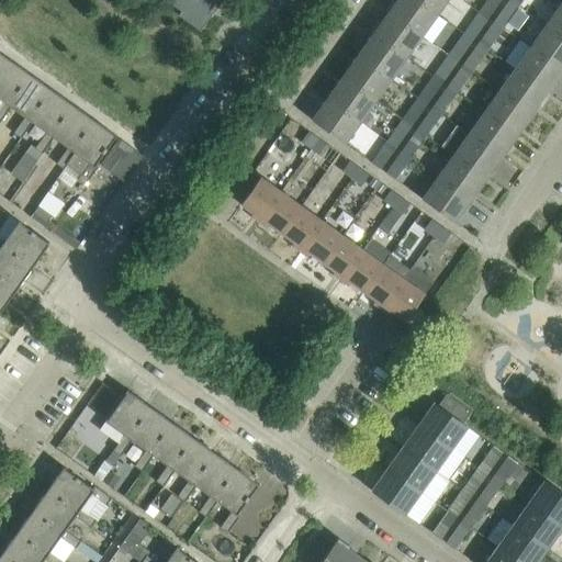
[(209,11),(216,0),(166,0),(200,24),(197,29),(199,31),(212,13),(209,11)]
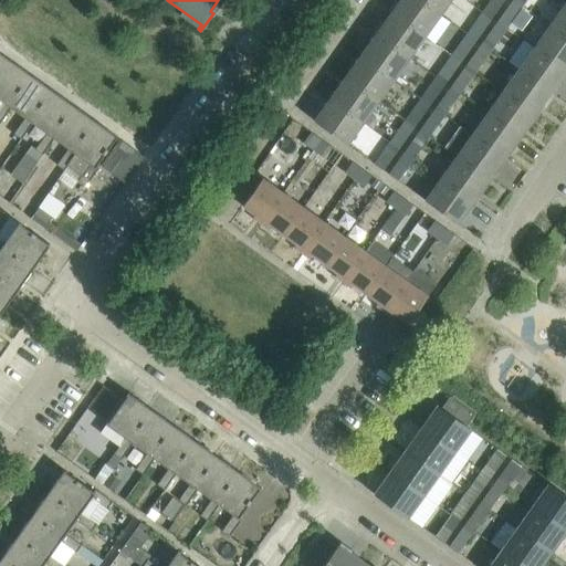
[(439,14),(419,0),(399,0),(398,1),(397,0),(396,0),(388,11),(390,12),(423,35),(439,14)]
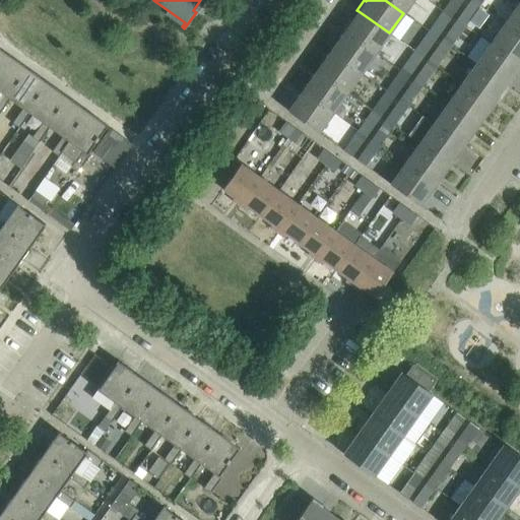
[(411,0),(385,0),(403,13),(411,0)]
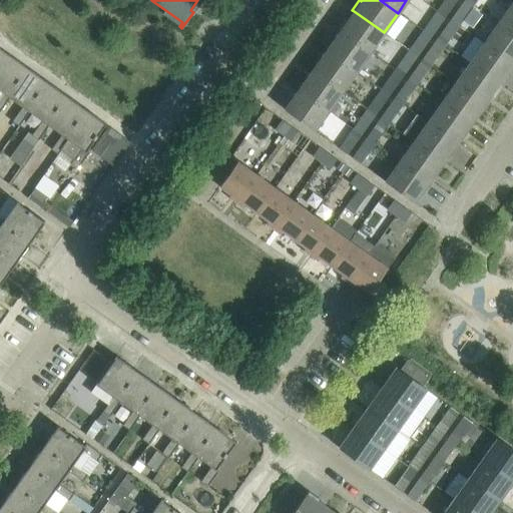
[(445,16),(456,0),(444,0),(437,10),(445,16)]
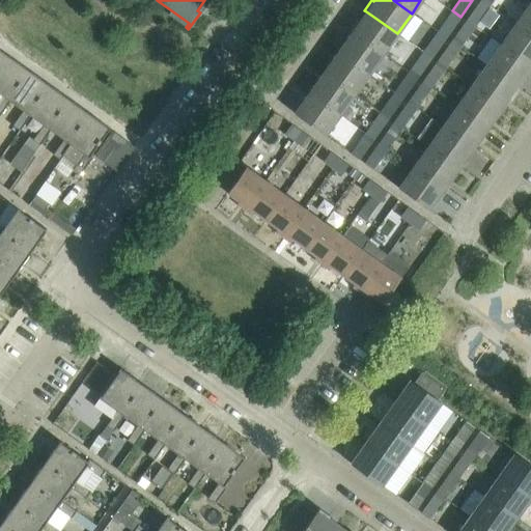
[(475,26),(490,6),(480,0),(466,21),(475,26)]
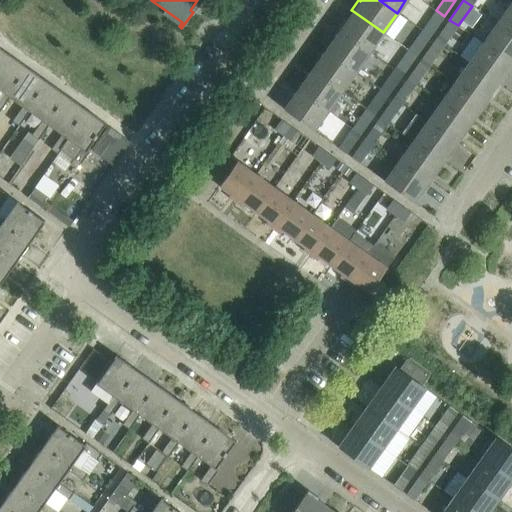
[(511,34),(511,4),(510,3),(496,23),(511,34)]
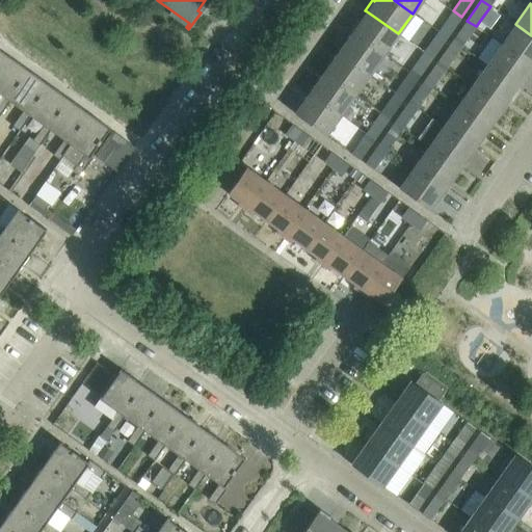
[(447,37),(461,17),(453,10),(448,18),(435,8),(426,23),(439,31),(447,37)]
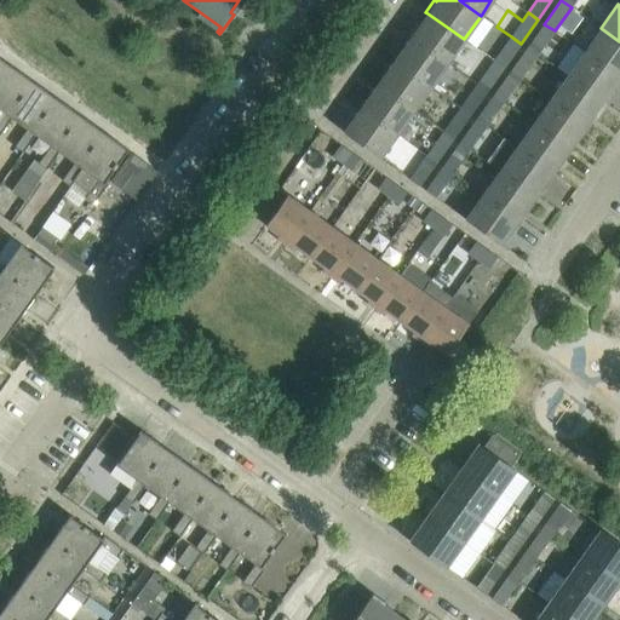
[(464,39),(428,13),(419,24),(418,23),(408,35),(411,36),(447,63),(453,68),(470,44),(464,39)]
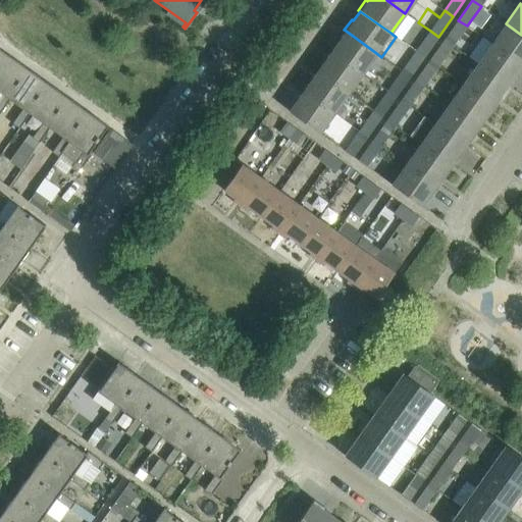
[(453,46),(467,25),(458,20),(445,40),(453,46)]
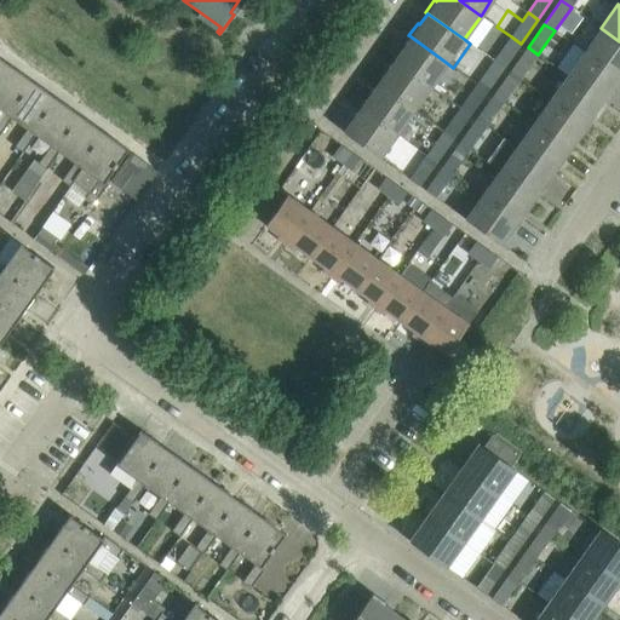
[(619,78),(619,76),(619,41),(601,28),(584,52),(619,78)]
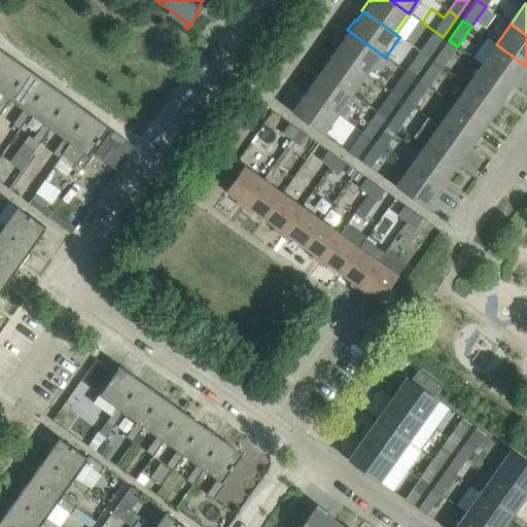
[(380,54),(349,31),(335,51),(365,73),(380,54)]
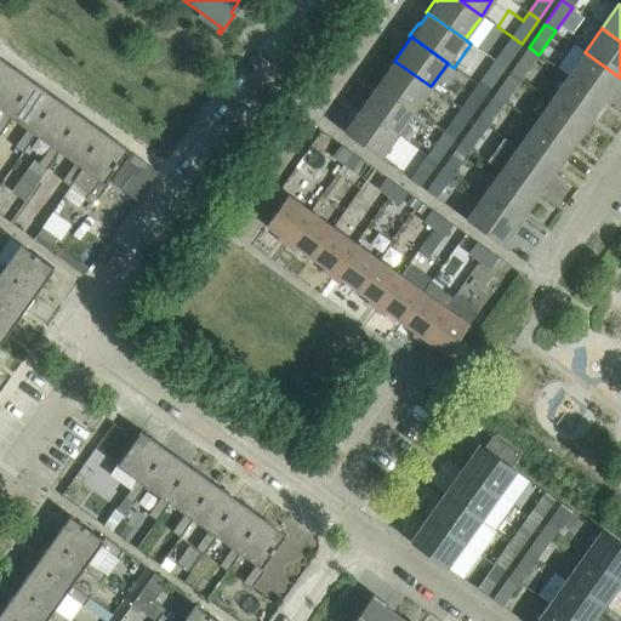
[(505,68),(522,44),(512,36),(495,61),(505,68)]
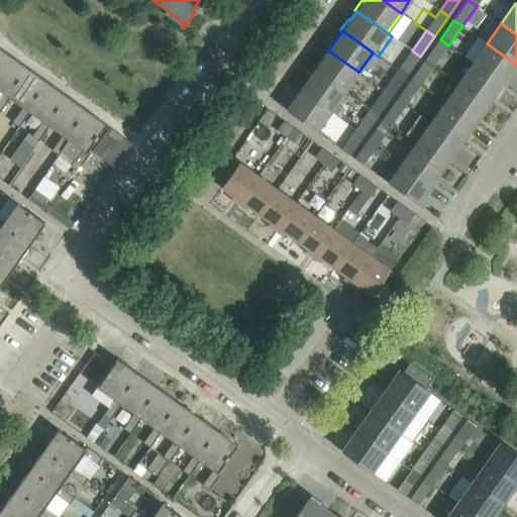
[(434,66),(448,45),(440,39),(426,60),(434,66)]
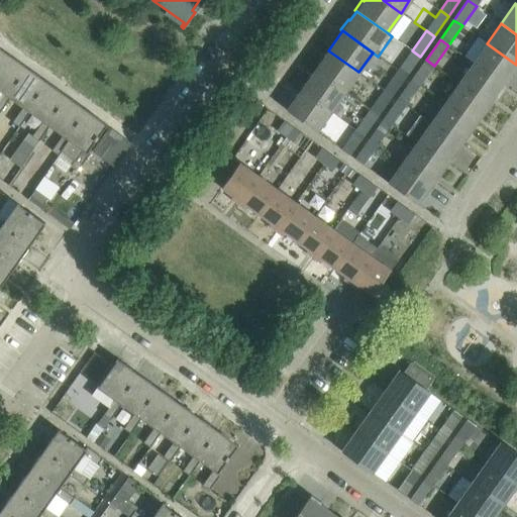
[(503,85),(516,65),(487,43),(473,64),(503,85)]
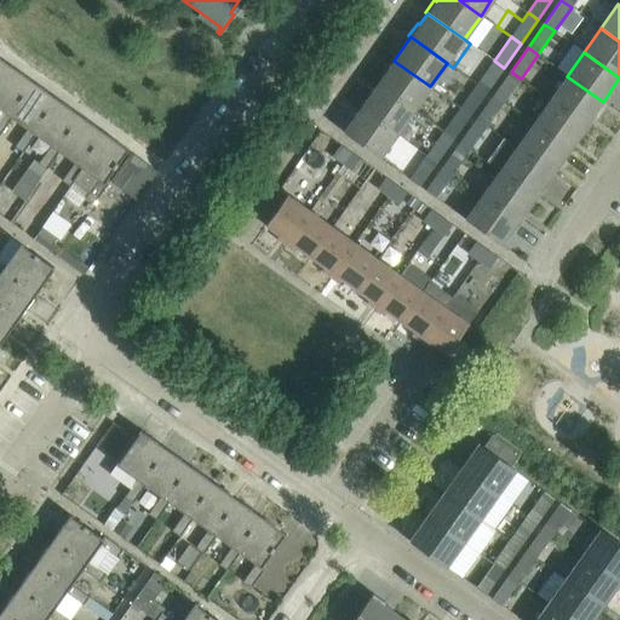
[(430,86),(394,61),(377,84),(413,110),(430,86)]
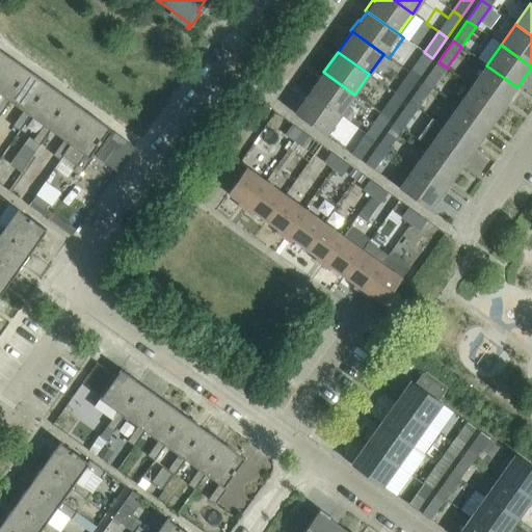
[(418,78),(432,58),(424,52),(409,72),(418,78)]
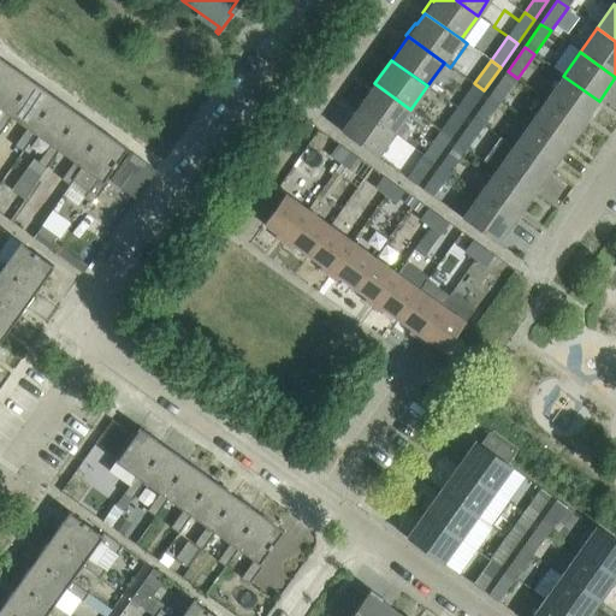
[(7,113),(31,80),(9,63),(0,73),(0,132),(12,117),(7,113)]
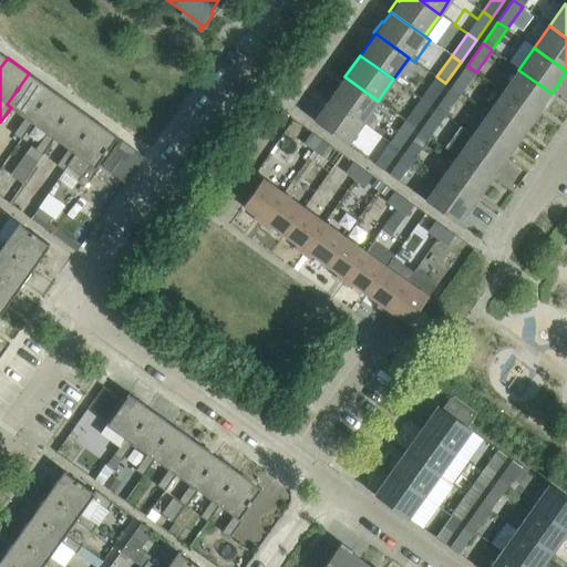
[(461,94),(476,72),(467,65),(452,88),(461,94)]
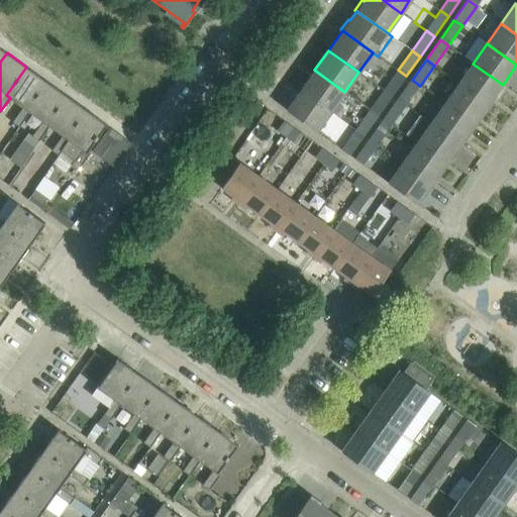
[(504,87),(502,85),(503,85),(473,64),(458,83),(489,104),(496,95),(497,96),(504,87)]
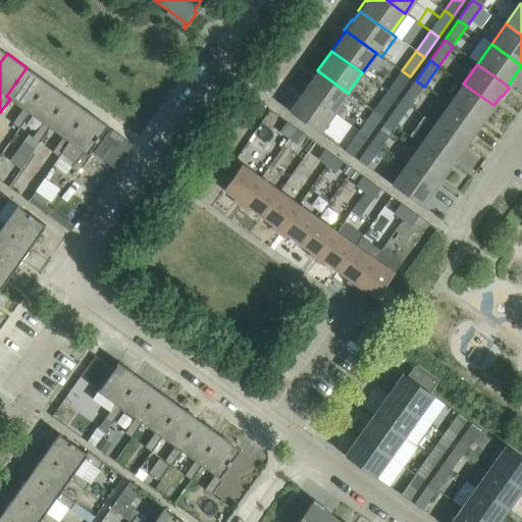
[(27,110),(47,82),(27,67),(6,96),(10,99),(22,108),(12,122),(19,128),(30,113),(27,110)]
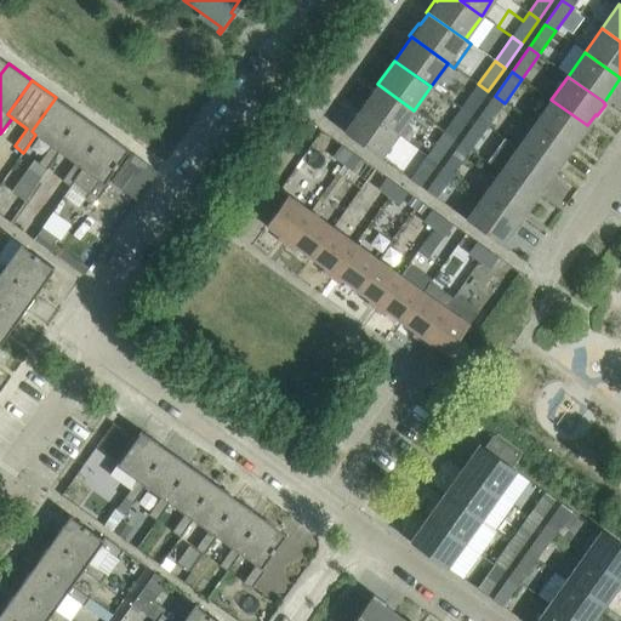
[(414,110),(377,84),(360,108),(397,134),(414,110)]
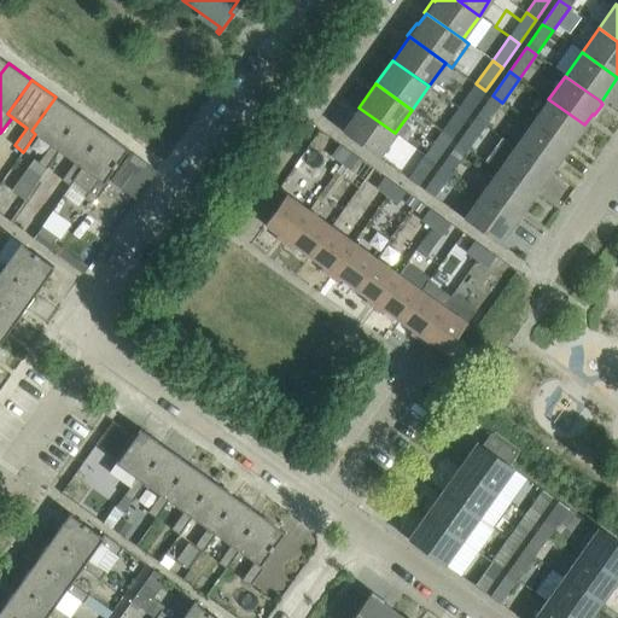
[(470,115),(485,91),(476,83),(459,108),(470,115)]
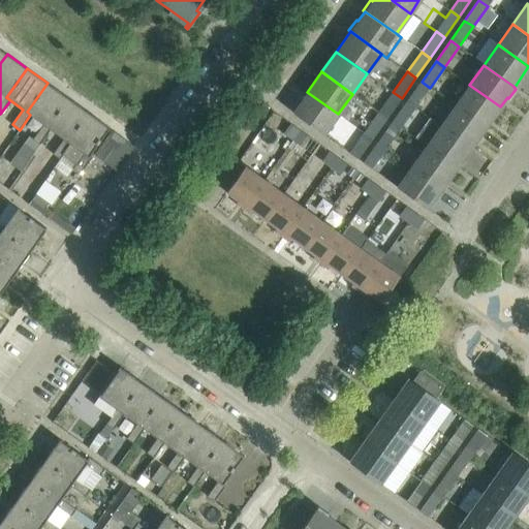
[(415,107),(430,88),(422,82),(407,101),(415,107)]
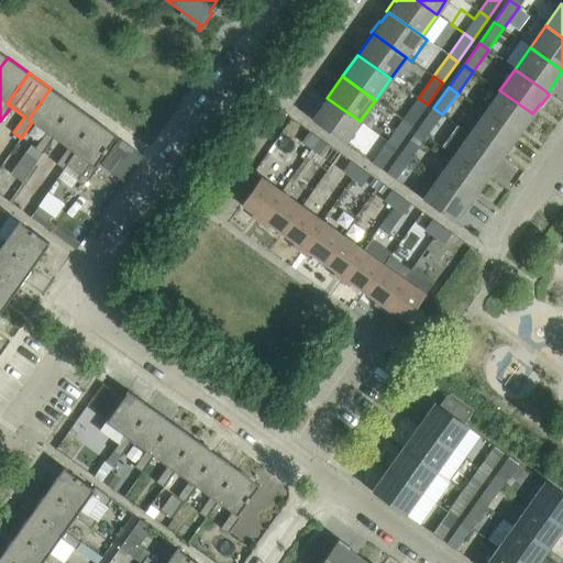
[(50,134),(72,103),(51,88),(29,119),(32,122),(46,132),(34,147),(42,153),(54,138),(50,134)]
